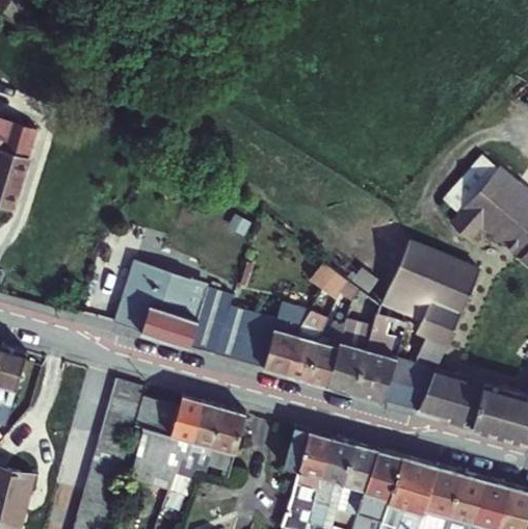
[(0,207),(7,210),(26,157),(35,129),(0,116),(0,207)]
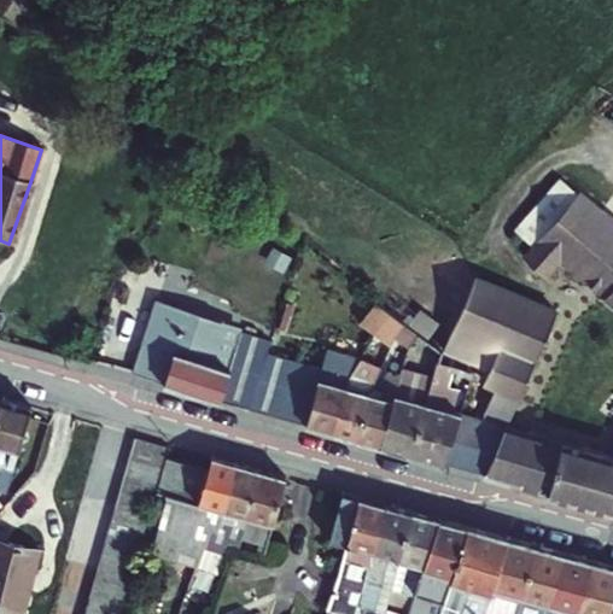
[(612,458),(524,434),(509,485),(589,508),(609,514),(612,506),(612,226),(568,188),(531,234),(541,243),(527,259),(548,276),(561,259),(612,304),(612,458)]
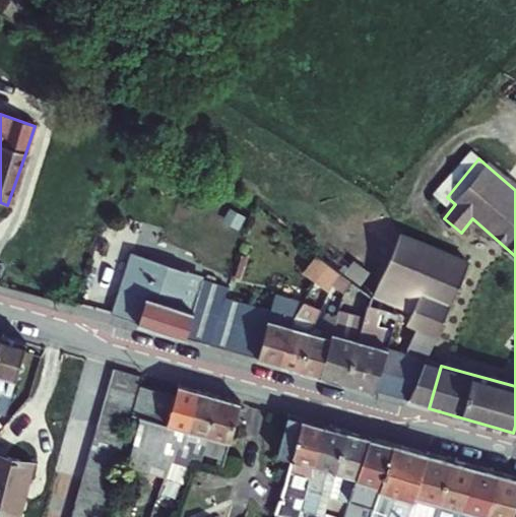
[(404,354),(386,349),(374,393),(409,403),(424,361),(463,265),(400,237),(375,300),(411,316),(406,326),(414,330),(404,354)]
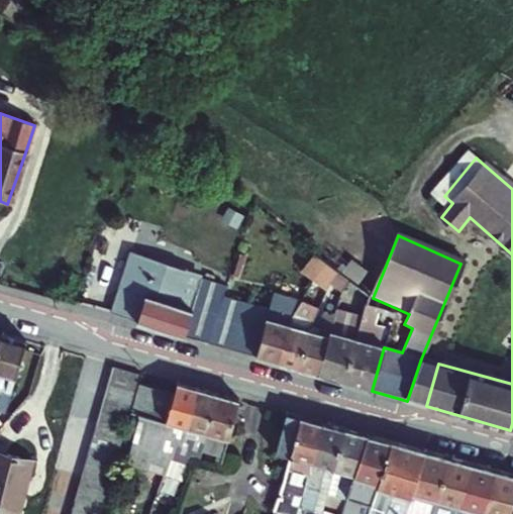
[(136,322),(154,267),(181,275),(183,269),(129,253),(111,315),(136,322)]
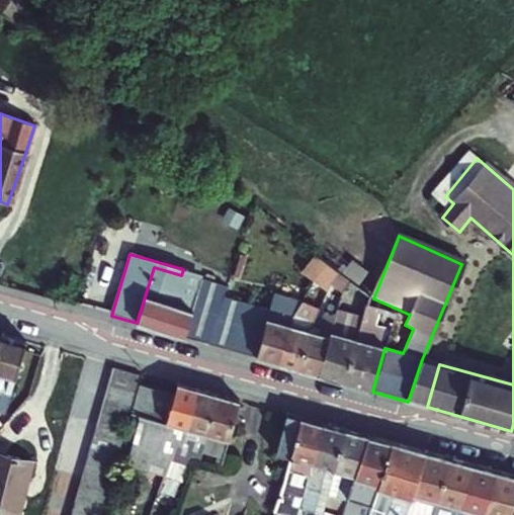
[(309,267),(323,277),(330,267),(327,264),(317,256),(309,267)]
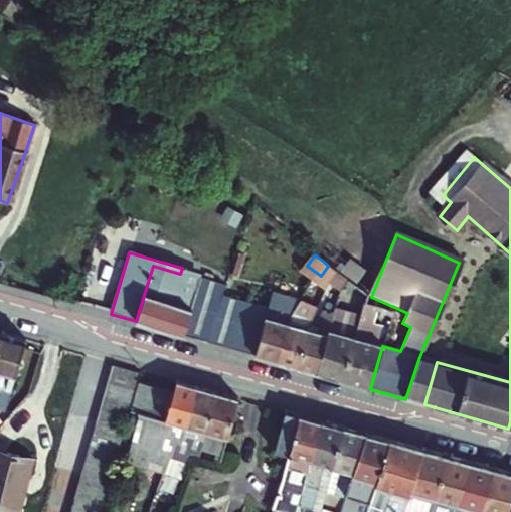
[(153,266),(136,321),(184,335),(186,326),(204,331),(216,291),(199,286),(200,282),(197,280),(189,308),(171,303),(180,274),(153,266)]
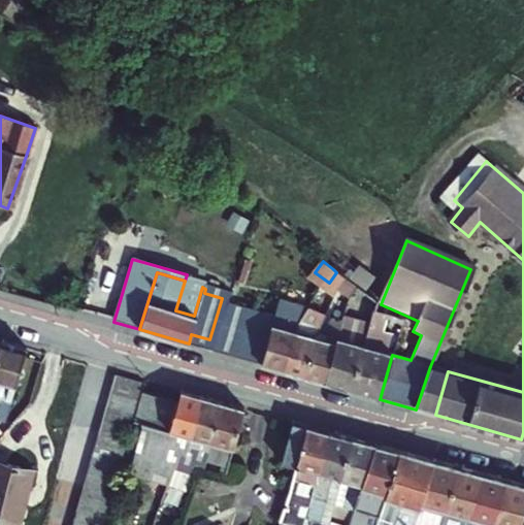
[(341,292),(349,282),(336,272),(329,283),(341,292)]
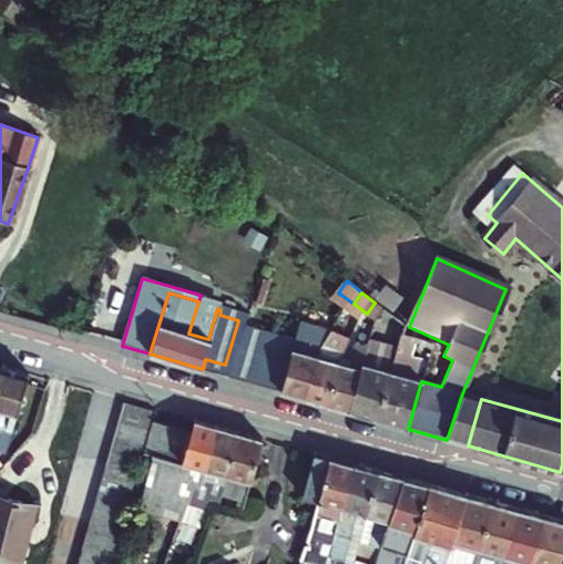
[(217,308),(198,301),(188,334),(208,339),(217,308)]
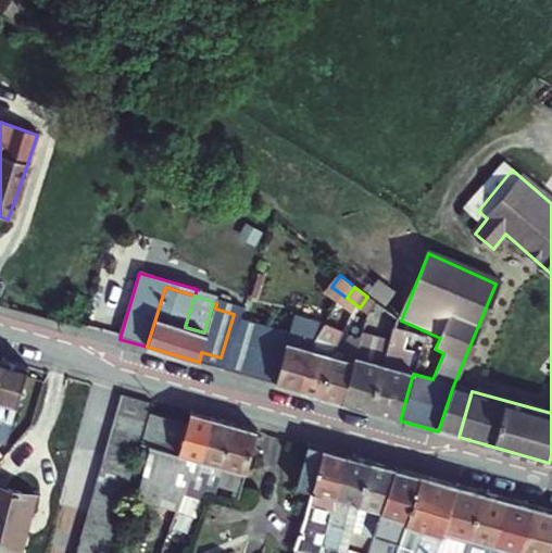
[(379,305),(367,297),(360,308),(371,316),(379,305)]
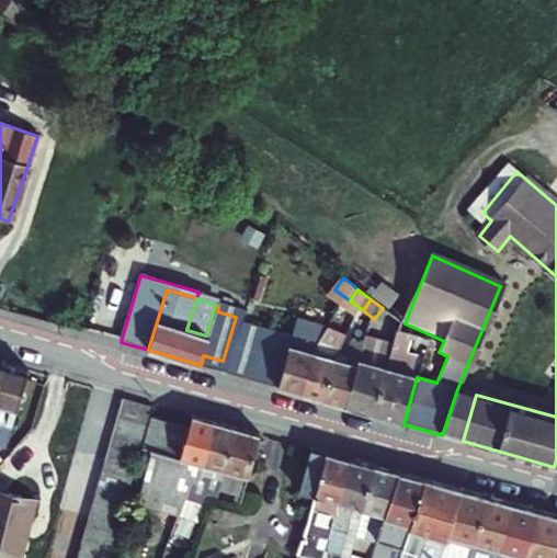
[(203,355),(201,365),(225,372),(237,336),(246,311),(215,303),(215,305),(218,307),(217,311),(236,317),(223,361),(203,355)]
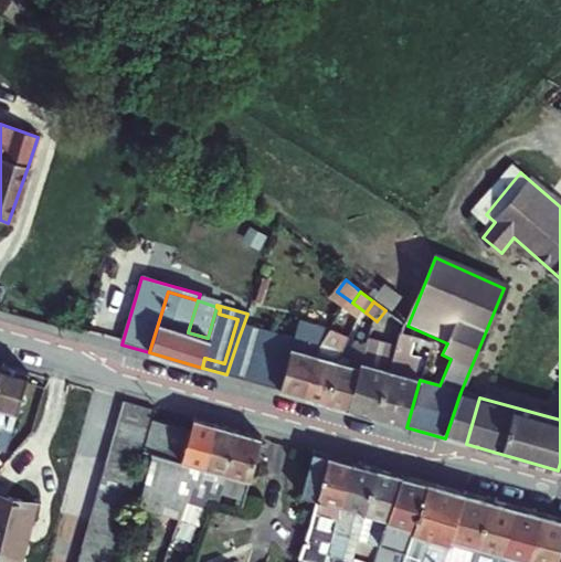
[(316,358),(300,396),(321,402),(337,362),(349,341),(334,333),(316,358)]
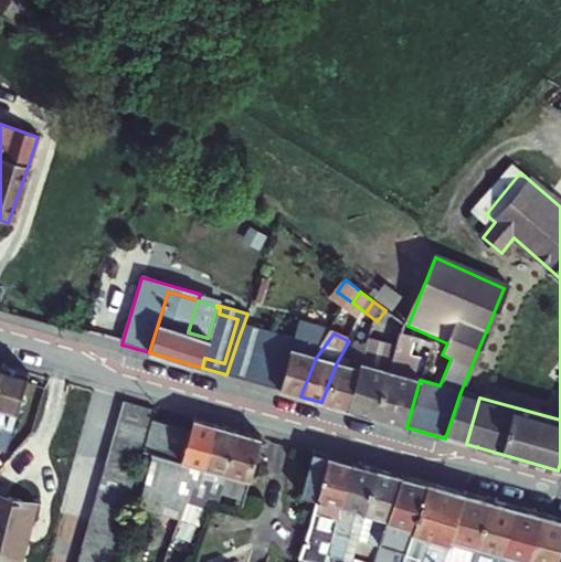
[(400,335),(397,347),(377,419),(406,427),(420,380),(401,375),(411,338),(400,335)]
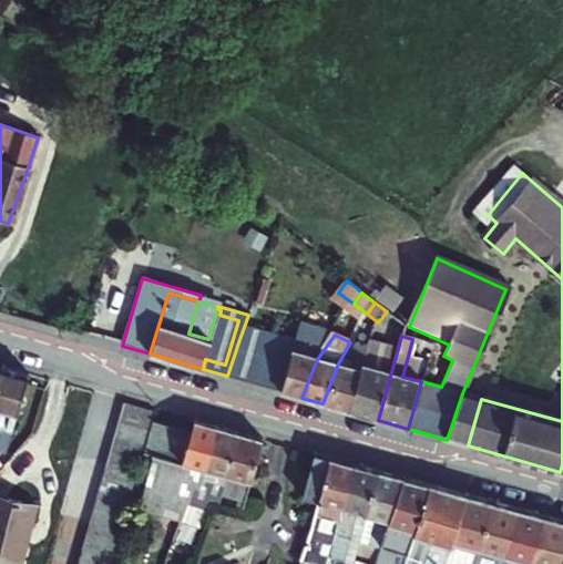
[(227,376),(282,391),(292,355),(239,339),(227,376)]
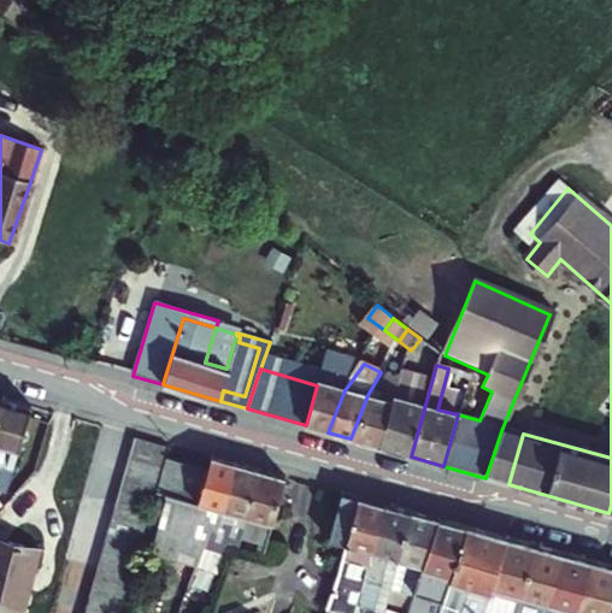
[(411,457),(433,378),(401,370),(400,375),(381,447),(411,457)]
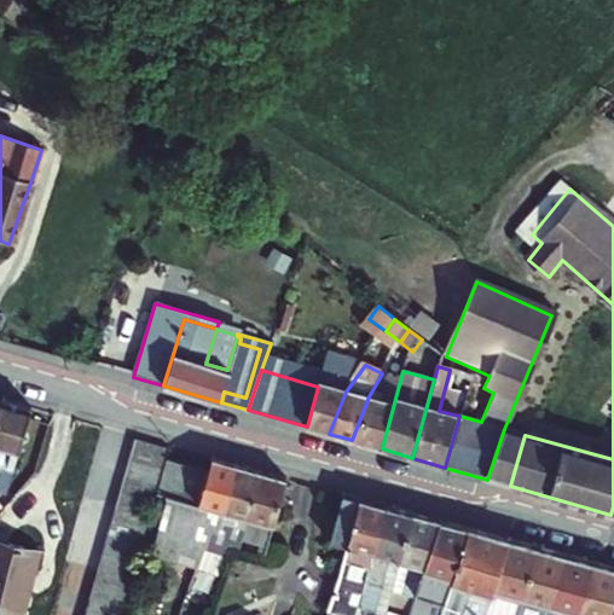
[(369,396),(352,440),(359,442),(382,448),(401,376),(388,372),(381,401),(369,396)]
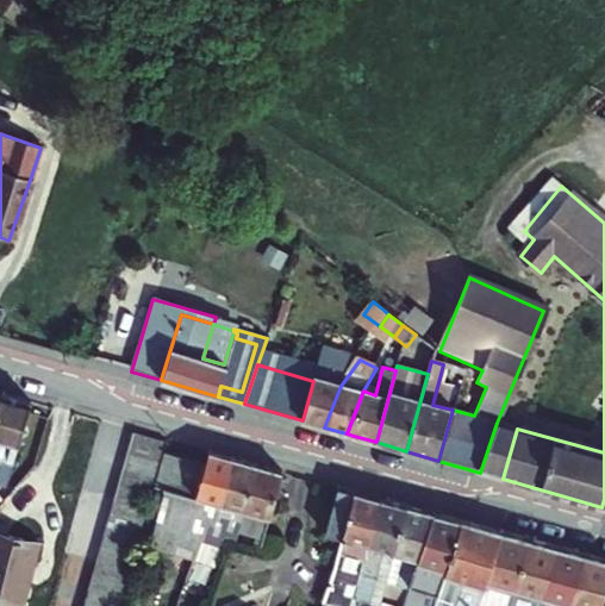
[(315,378),(313,381),(303,420),(324,428),(341,386),(315,378)]
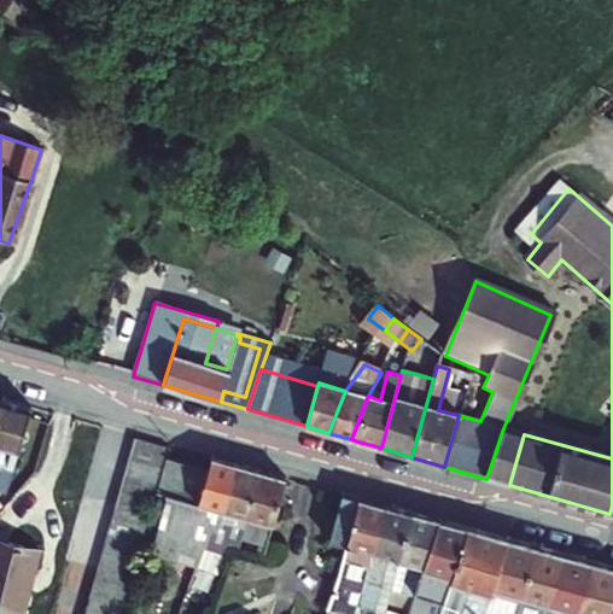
[(0,403),(0,490),(7,492),(30,409),(1,401),(0,403)]
